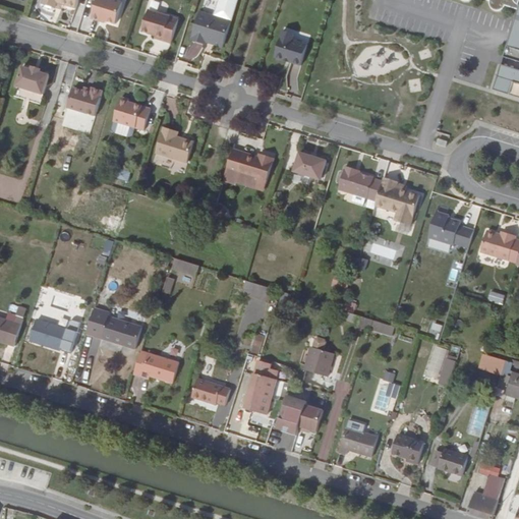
[(43,0),(42,8),(43,8),(43,11),(49,13),(53,13),(53,11),(60,13),(62,9),(74,12),(77,0),(43,0)]
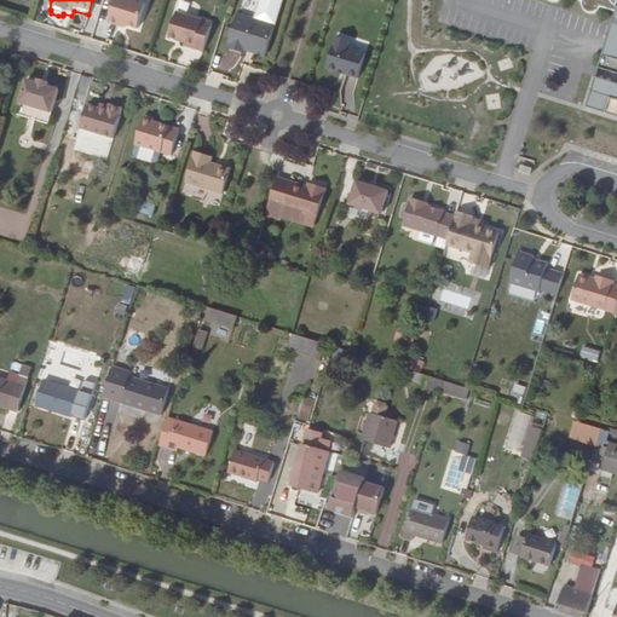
[(120,22),(126,24),(138,28),(146,3),(137,0),(114,0),(109,22),(119,24),(120,22)]
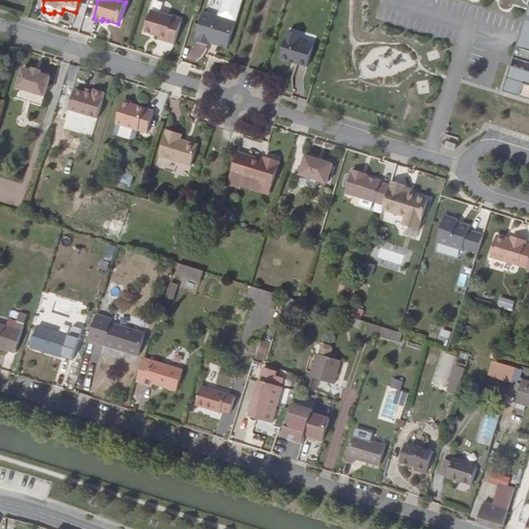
[(203,10),(195,39),(209,44),(210,43),(215,42),(217,43),(219,45),(224,47),(228,45),(241,0),(222,0),(218,16),(203,10)]
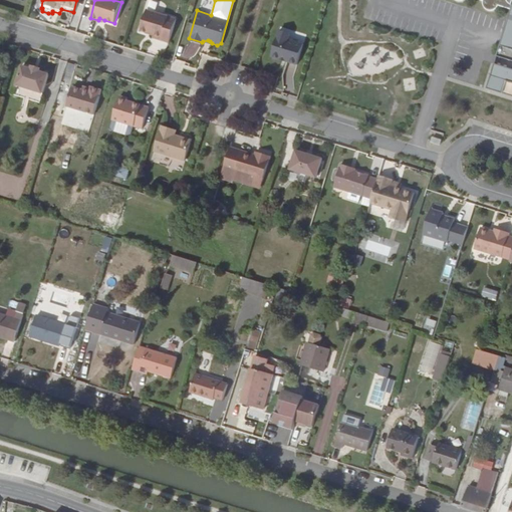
[(510,0),(455,0),(457,0),(459,0),(480,0),(481,2),(481,5),(483,7),(485,9),(488,10),(492,9),(494,7),(496,4),(508,8),(510,0)]
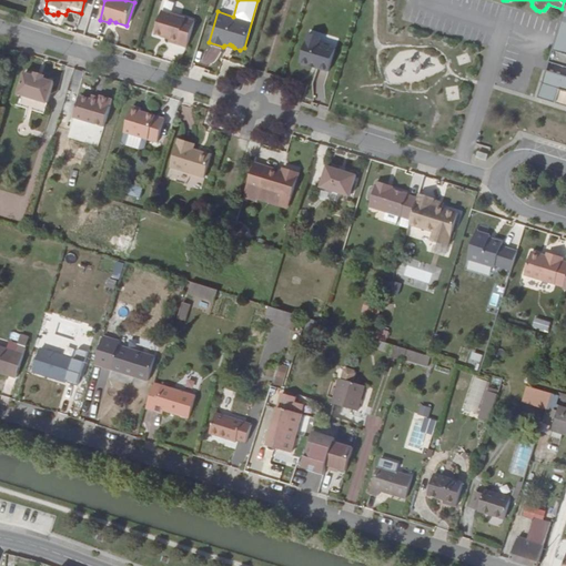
[(565,66),(565,0),(564,0),(562,9),(546,60),(565,66)]
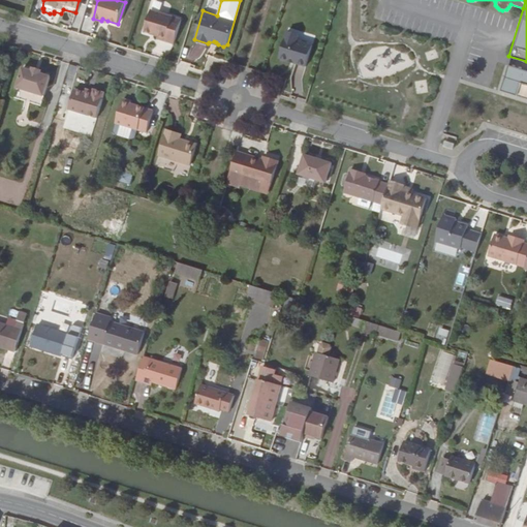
[(150,9),(144,31),(158,35),(157,37),(165,40),(173,17),(150,9)]
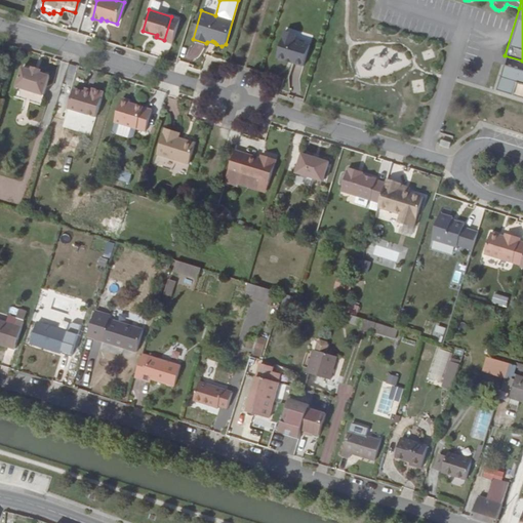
[(302,68),(308,47),(292,42),(295,35),(285,32),(276,59),(302,68)]
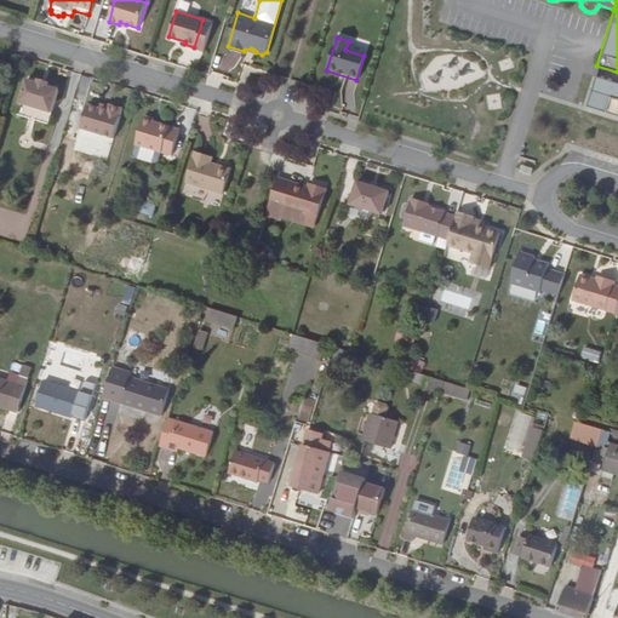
[(217,66),(224,74),(239,62),(232,53),(217,66)]
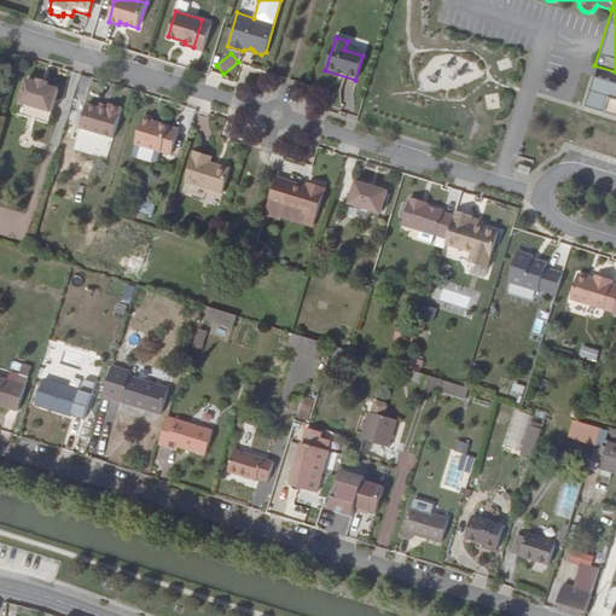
[(583,105),(615,115),(615,82),(592,75),(583,105)]
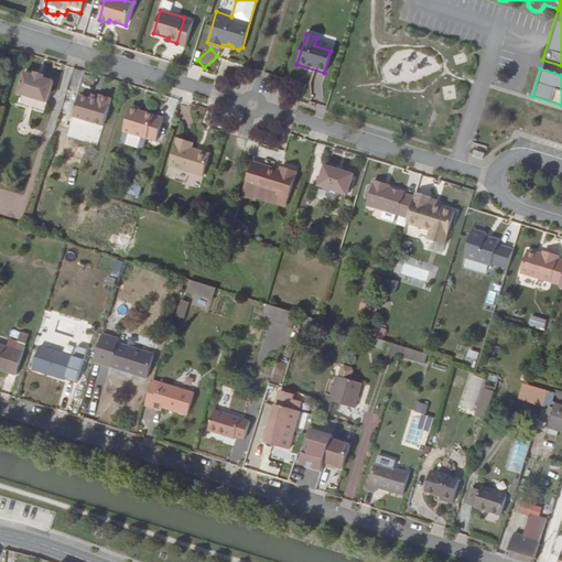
[(44,78),(34,75),(24,73),(14,104),(44,114),(53,82),(44,78)]
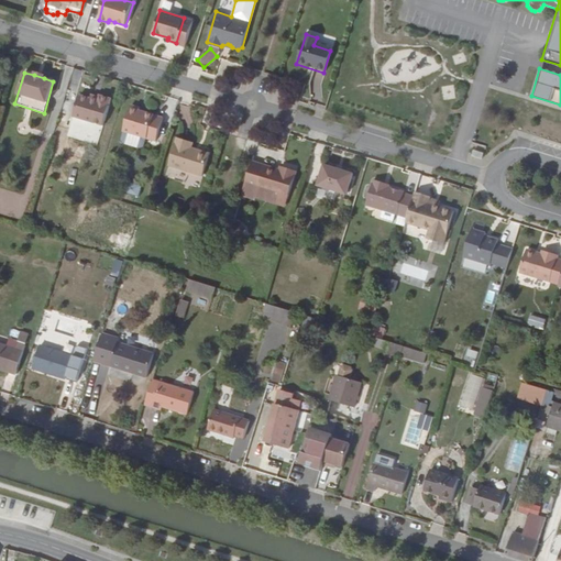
[(100,94),(99,97),(98,100),(91,98),(79,94),(73,116),(103,124),(111,98),(100,94)]
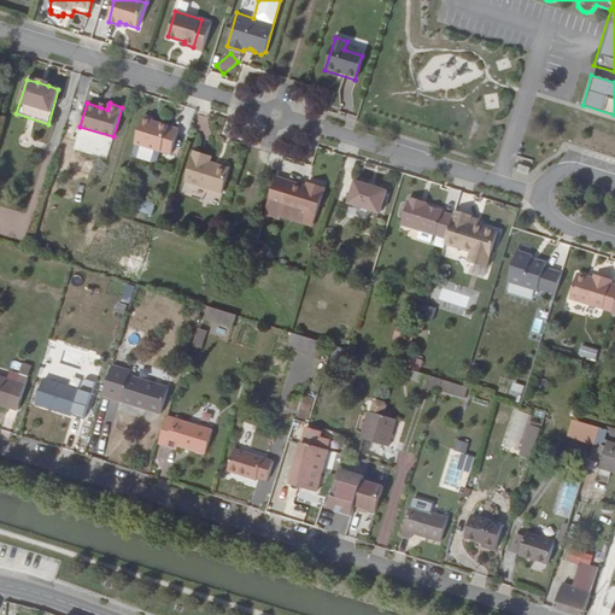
[(134,144),(159,151),(170,154),(177,128),(151,121),(152,117),(142,115),(134,144)]
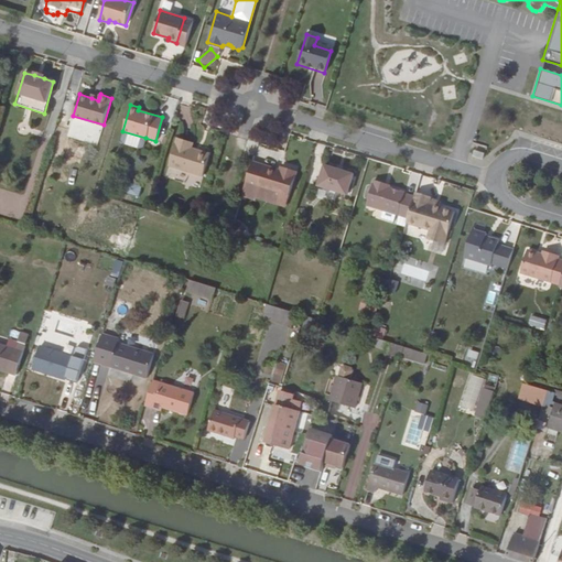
[(144,147),(146,138),(122,131),(120,141),(123,146),(137,149),(144,147)]
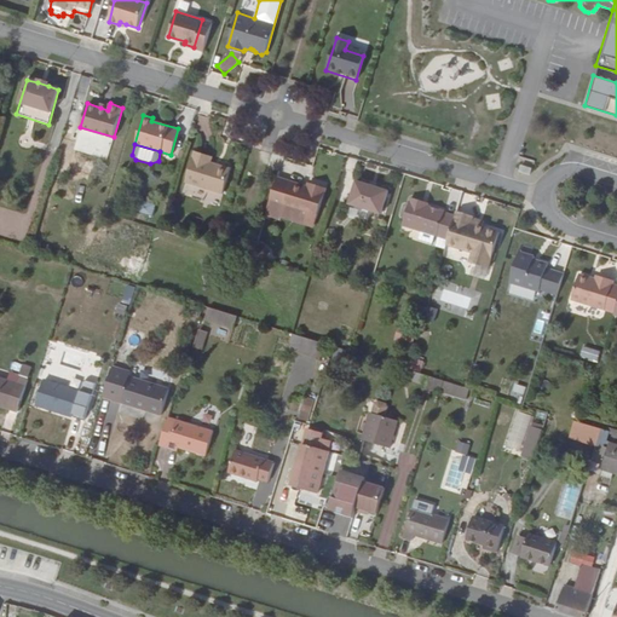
[(194,151),(185,180),(221,192),(229,172),(226,166),(219,165),(217,167),(209,166),(212,156),(194,151)]
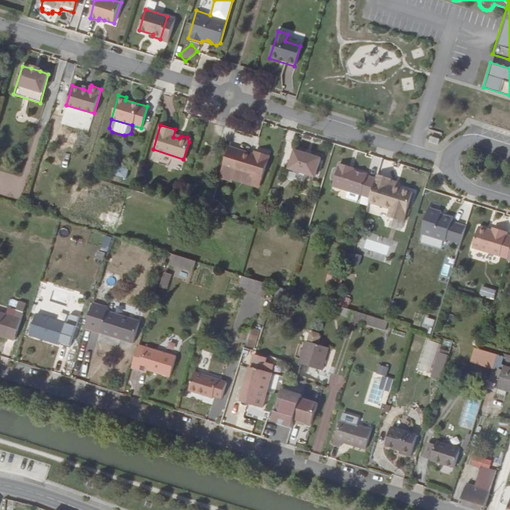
[(426,140),(435,142),(437,136),(427,134),(426,140)]
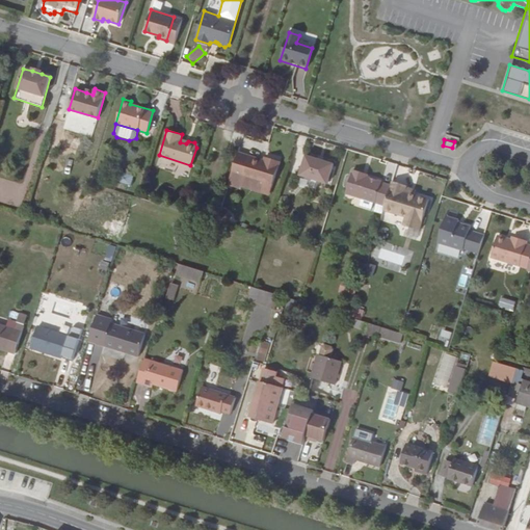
[(305,156),(297,175),(324,184),(330,163),(305,156)]
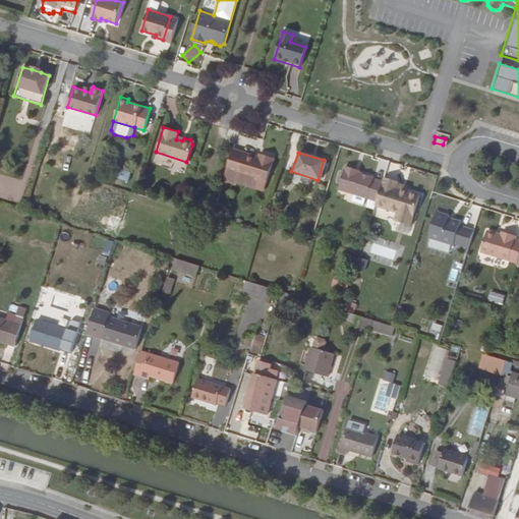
[(242,154),(236,174),(264,183),(273,158),(257,154),(255,159),(242,154)]
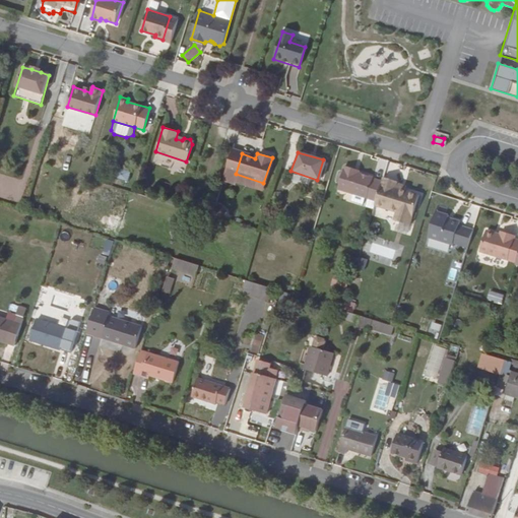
[(374,201),(379,182),(355,173),(349,171),(350,169),(342,166),(335,189),(374,201)]
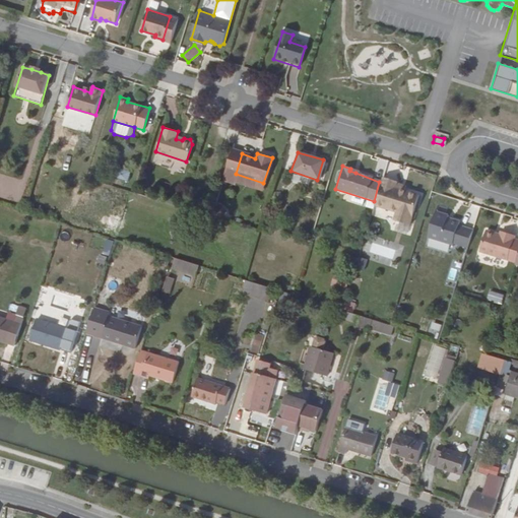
[(113,180),(125,183),(127,174),(116,171),(113,180)]
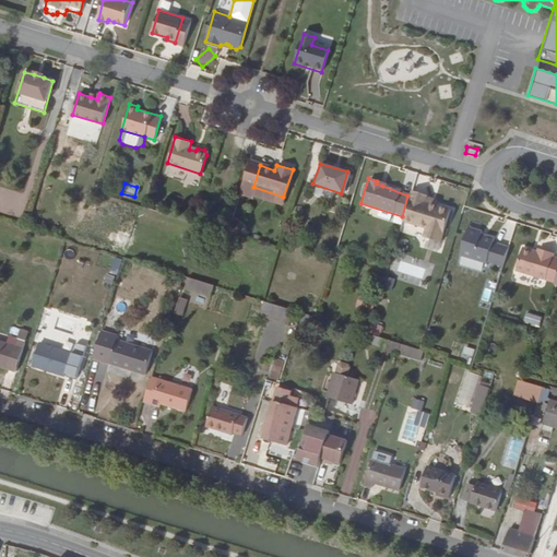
[(402,216),(400,221),(424,228),(422,237),(439,243),(449,210),(433,205),(423,202),(424,197),(425,194),(410,191),(407,196),(402,216)]
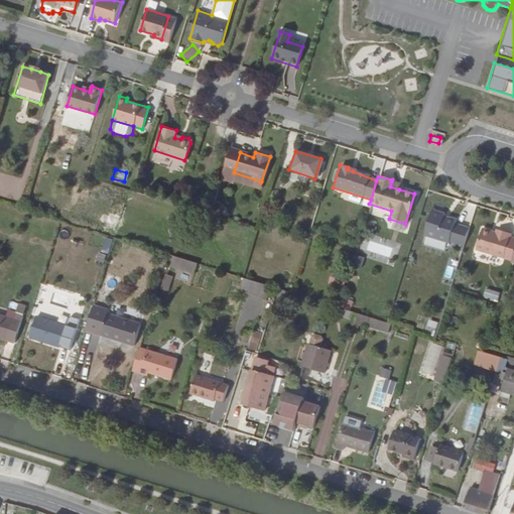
[(447,241),(462,245),(468,227),(454,223),(455,219),(446,216),(446,218),(441,216),(442,215),(442,213),(430,209),(422,235),(446,243),(447,241)]
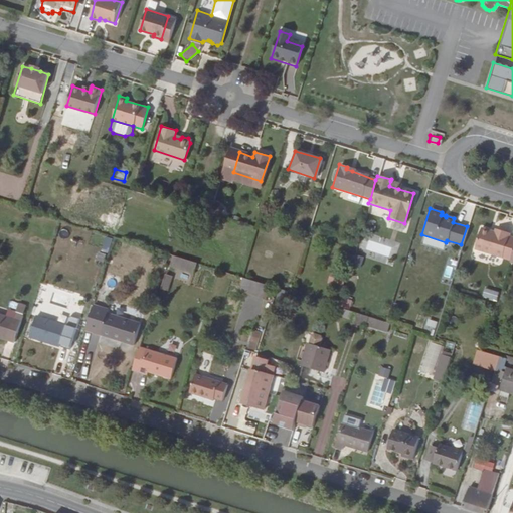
[(472,249),(508,260),(512,242),(512,236),(507,235),(507,232),(493,228),(492,232),(479,228),(472,249)]
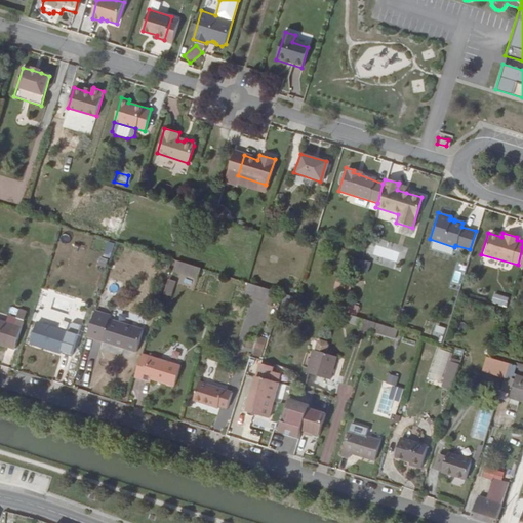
[(105,245),(102,255),(107,256),(110,246),(105,245)]
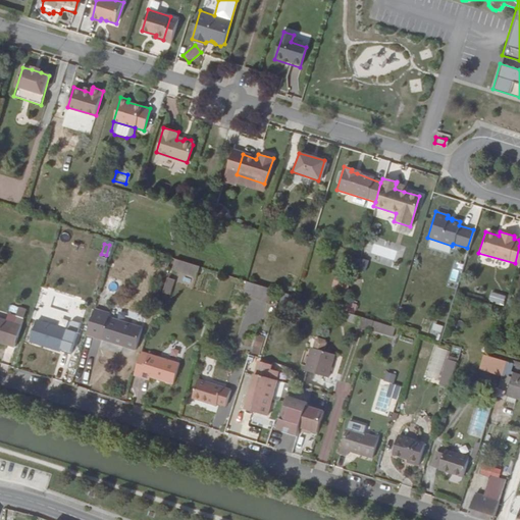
[(96,258),(94,268),(103,270),(104,260),(96,258)]
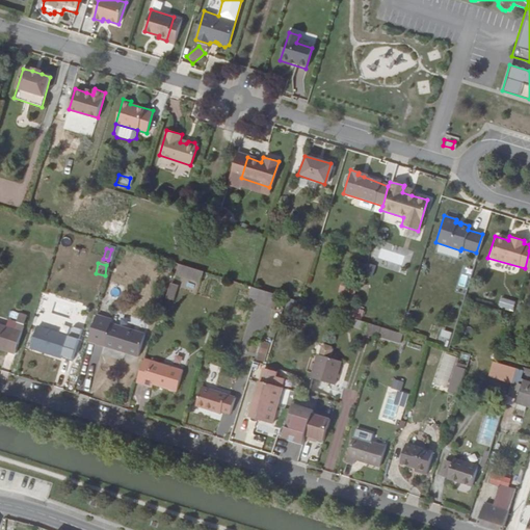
[(188,266),(179,264),(177,273),(186,276),(188,266)]
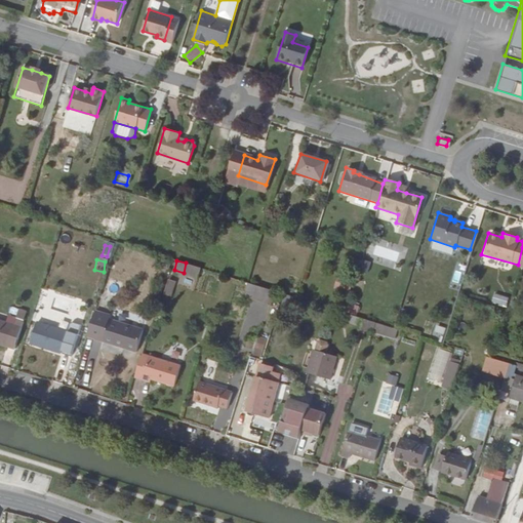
[(198,278),(200,268),(186,263),(184,273),(198,278)]
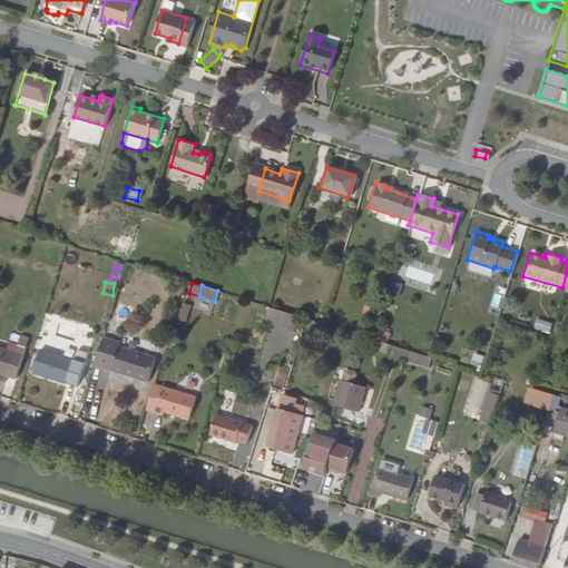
[(128,316),(130,311),(117,305),(115,311),(128,316)]
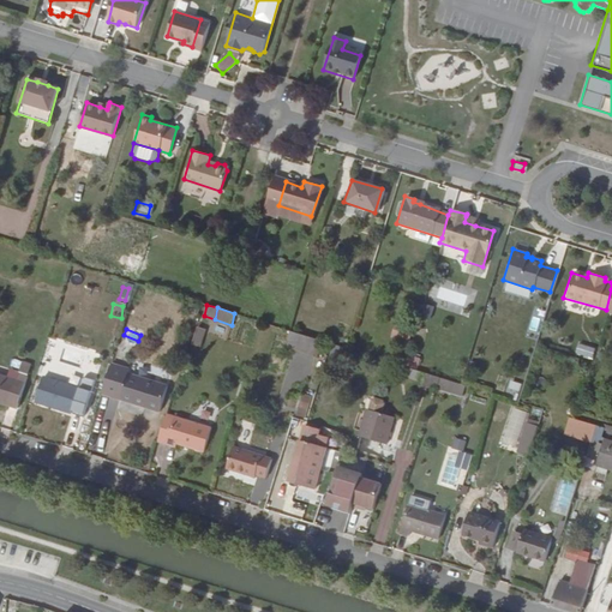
[(198,348),(203,331),(195,329),(190,346),(198,348)]
